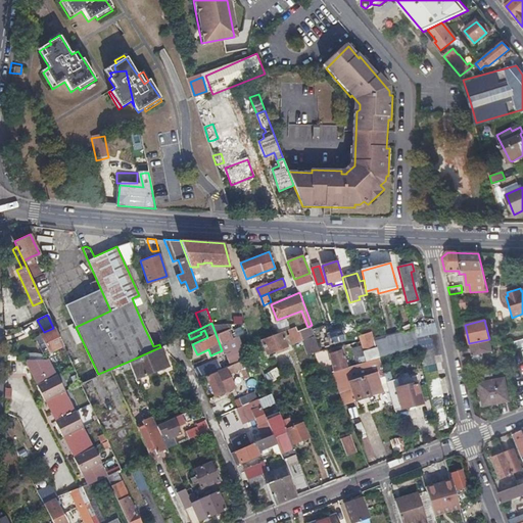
[(226,352),(231,364),(243,359),(241,354),(235,337),(229,323),(211,323),(222,350),(226,352)]
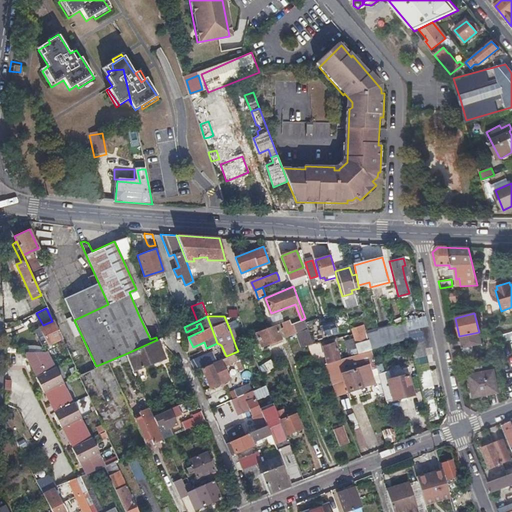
[(291,319),(288,321),(284,322),(286,326),(283,327),(287,336),(298,332),(295,322),(293,323),(291,319)]
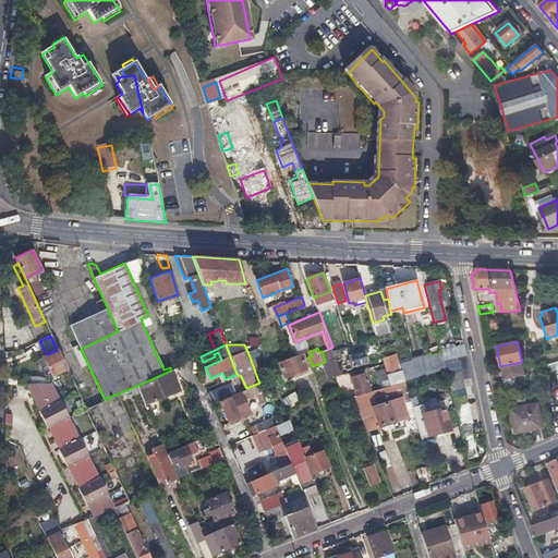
[(352,366),(360,365),(367,363),(363,349),(348,353),(352,366)]
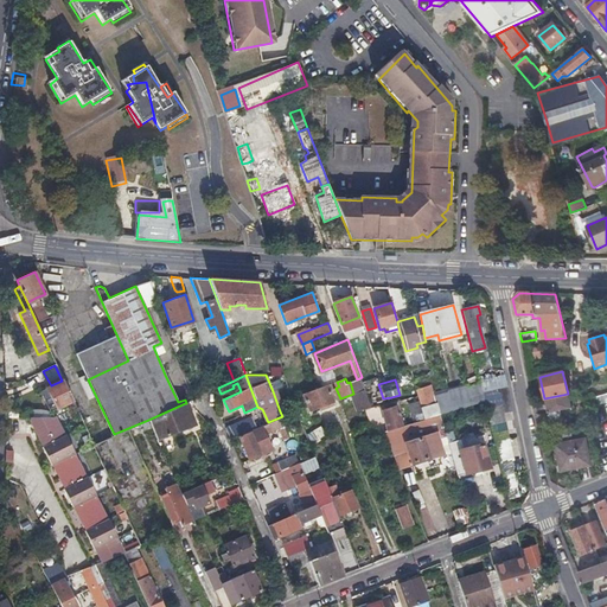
[(63,381),(56,384),(48,388),(57,408),(74,401),(63,381)]
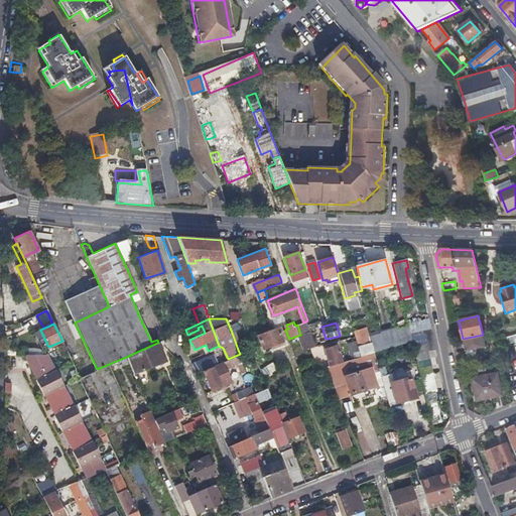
[(374,352),(411,341),(410,334),(408,326),(368,338),(356,341),(361,356),(374,352)]
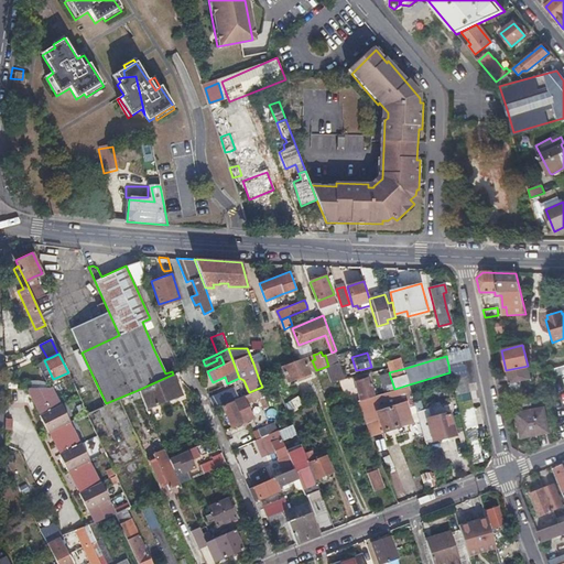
[(299,378),(299,379),(300,380),(310,377),(308,373),(312,372),(306,357),(283,366),(290,381),(299,378)]
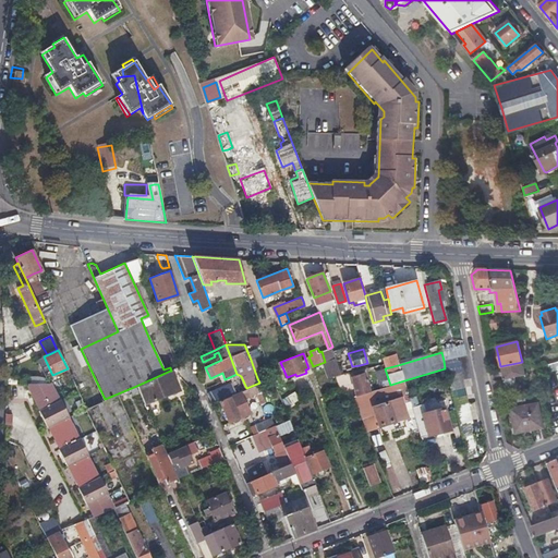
[(395,354),(383,358),(385,368),(398,365),(395,354)]
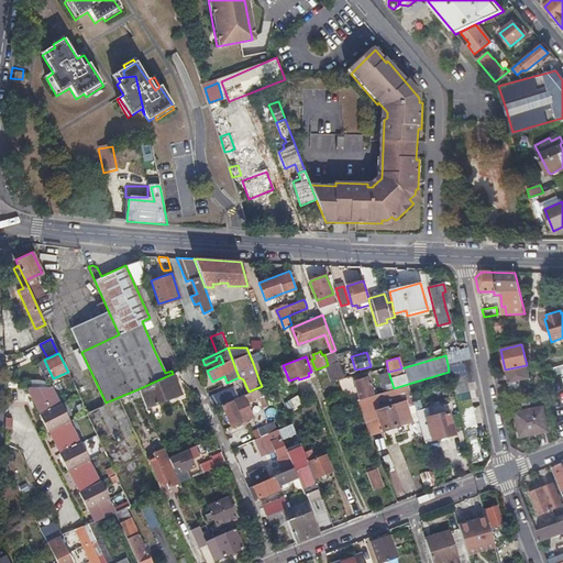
[(257,361),(253,363),(260,382),(265,379),(257,361)]
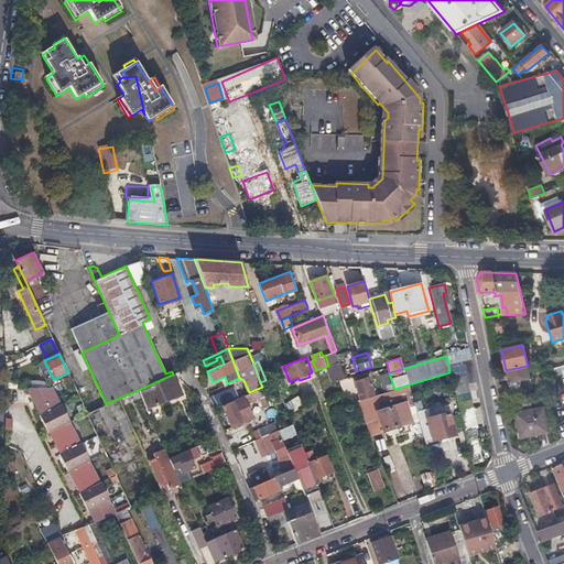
[(448,365),(449,372),(462,423),(468,421),(466,416),(474,414),(461,361),(448,365)]
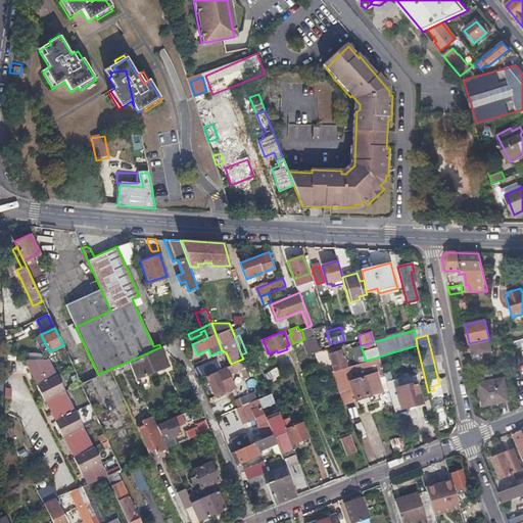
[(469,343),(472,357),(482,353),(494,350),(493,346),(491,347),(489,339),(469,343)]
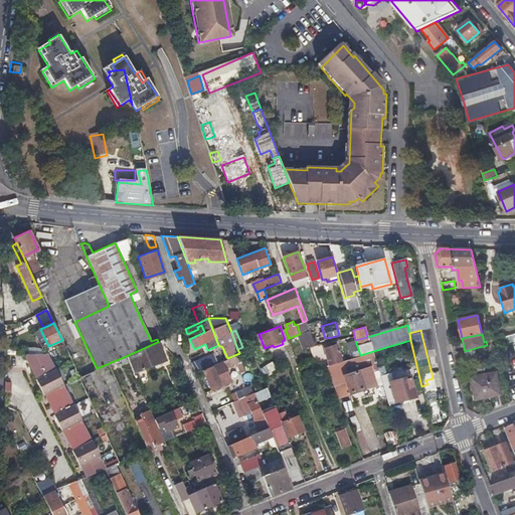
[(347,343),(351,358),(360,355),(355,340),(347,343)]
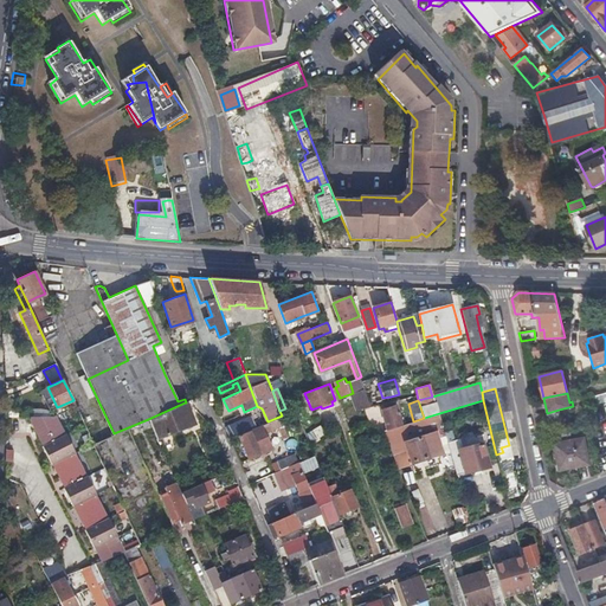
[(194,423),(185,403),(148,419),(158,439),(194,423)]
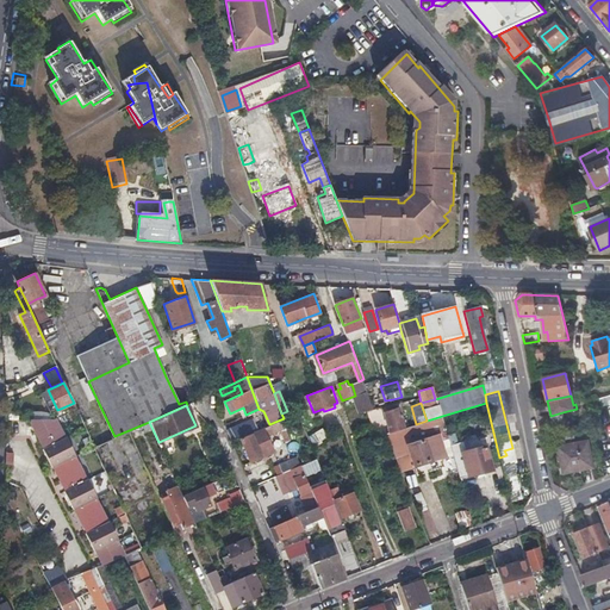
[(405,427),(402,417),(398,406),(385,411),(391,431),(402,428),(405,427)]
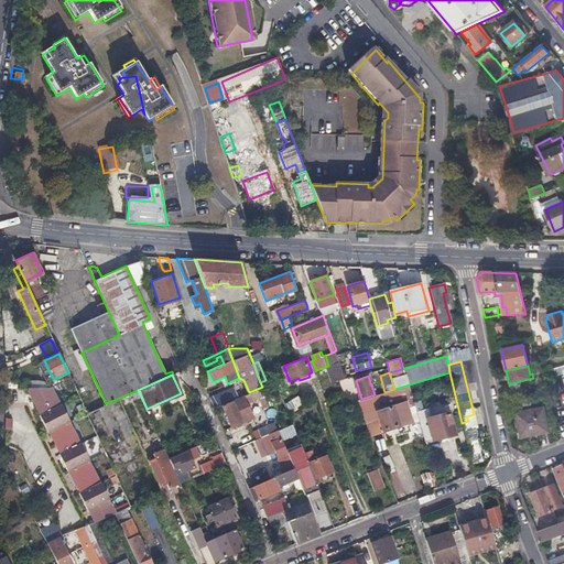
[(520,381),(509,384),(511,393),(522,391),(520,381)]
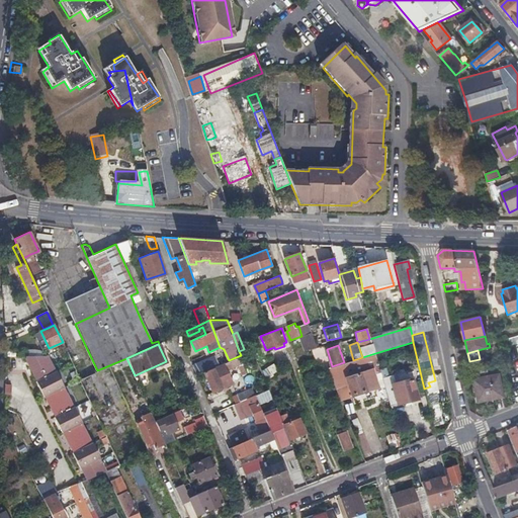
[(360,372),(379,366),(375,353),(362,357),(353,360),(344,362),(341,363),(345,376),(360,372)]
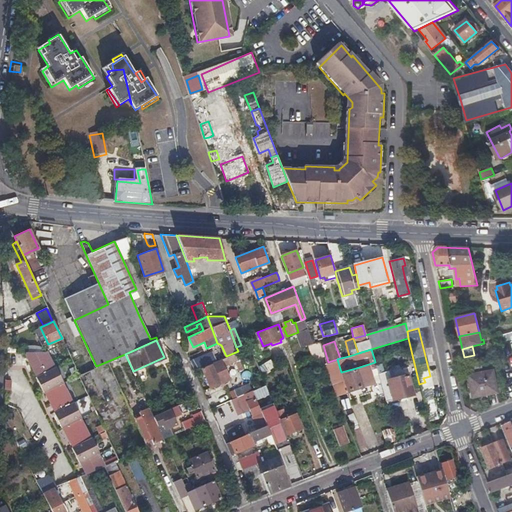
[(238,351),(226,356),(201,367),(209,387),(230,378),(224,365),(235,360),(243,379),(248,378),(238,351)]
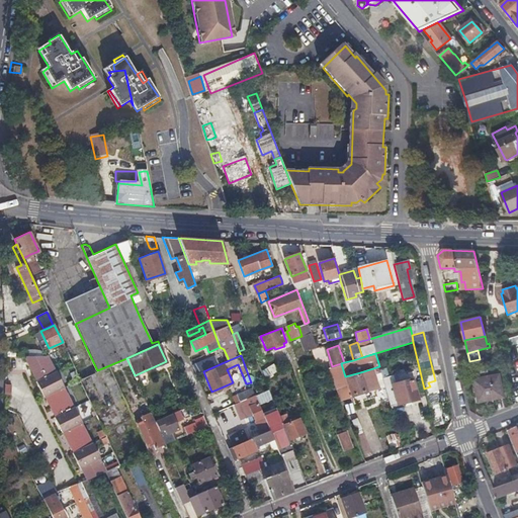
[(46,357),(26,356),(27,360),(38,381),(36,382),(45,398),(47,397),(57,417),(55,418),(62,433),(64,432),(75,451),(72,452),(80,467),(82,466),(88,479),(100,473),(94,460),(96,459),(89,444),(87,445),(78,425),(80,424),(73,408),(70,410),(61,390),(63,387),(56,372),(54,373),(46,357)]
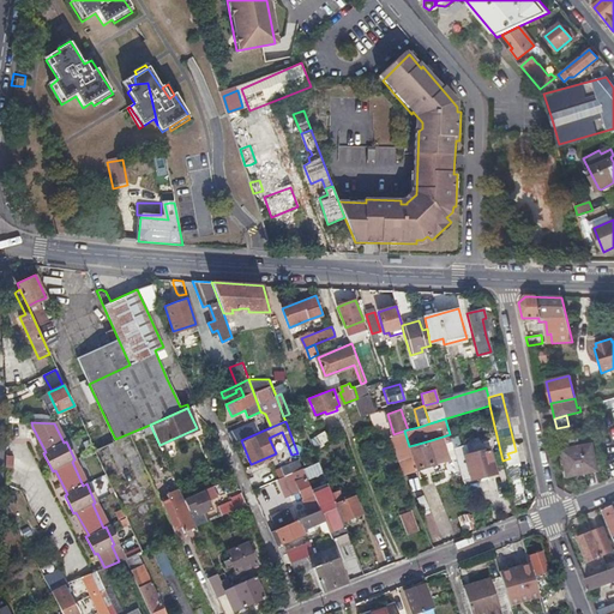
[(242,429),(228,435),(232,443),(245,437),(244,432),(242,429)]
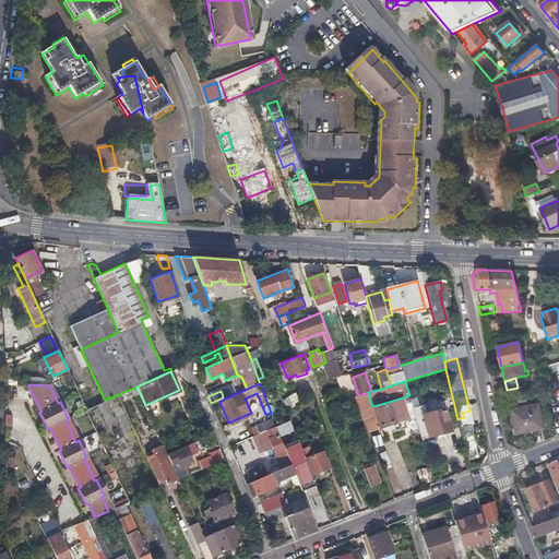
[(365,429),(378,425),(376,416),(372,406),(368,392),(358,395),(355,396),(361,420),(365,429)]
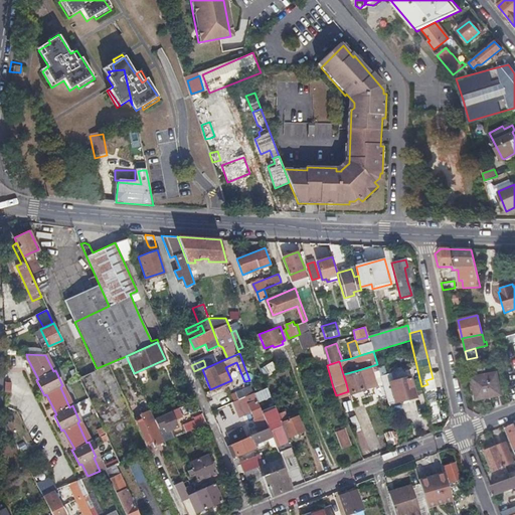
[(343,374),(346,383),(348,391),(348,392),(363,387),(358,370),(343,374)]
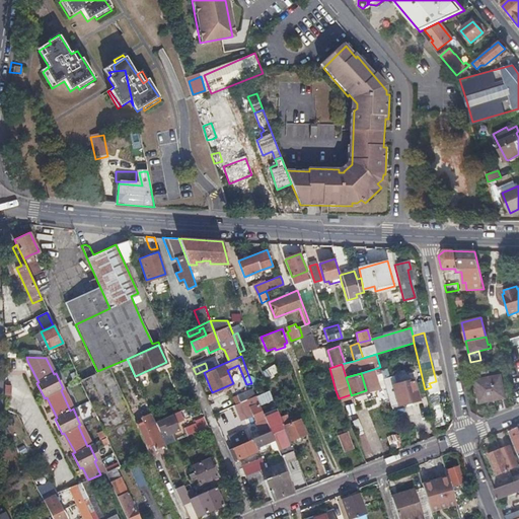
[(418,399),(415,389),(413,380),(395,384),(392,375),(388,376),(383,378),(391,406),(418,399)]
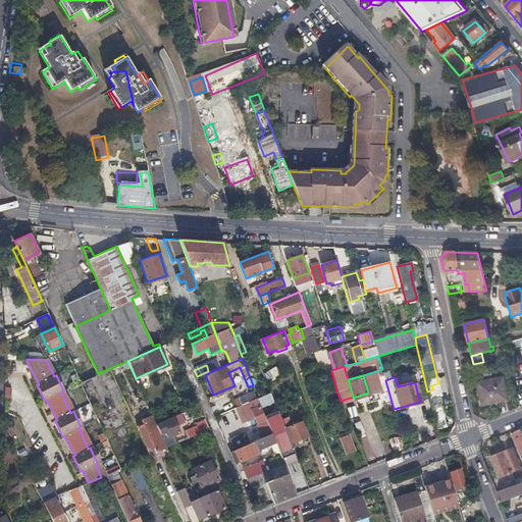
[(477,383),(479,395),(482,406),(508,401),(503,377),(477,383)]
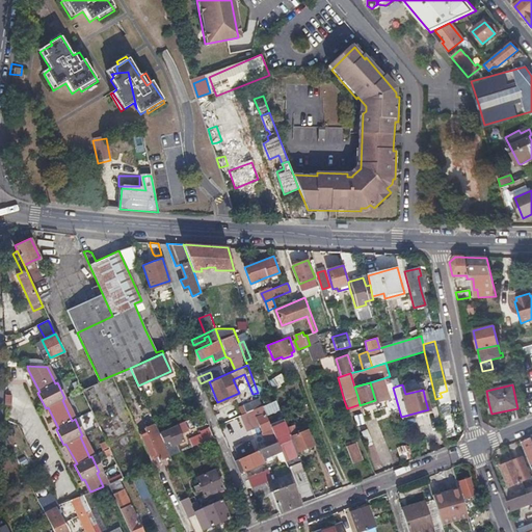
[(92,392),(89,386),(81,388),(85,395),(92,392)]
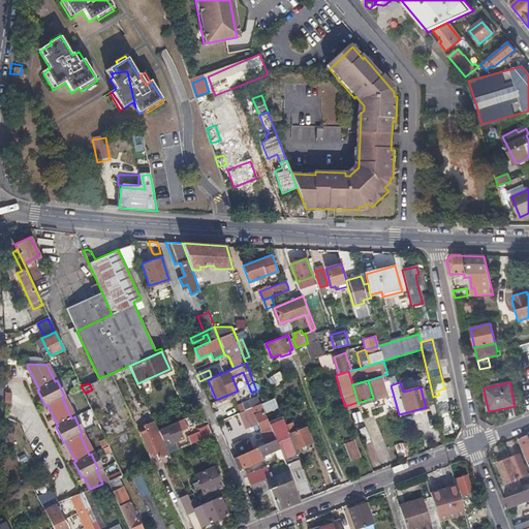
[(92,390),(85,393),(92,409),(101,405),(93,389),(92,390)]
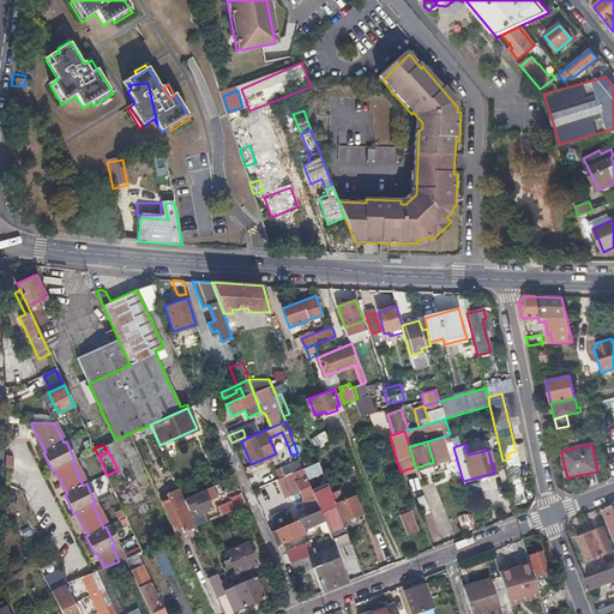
[(281,465),(284,475),(302,467),(299,458),(281,465)]
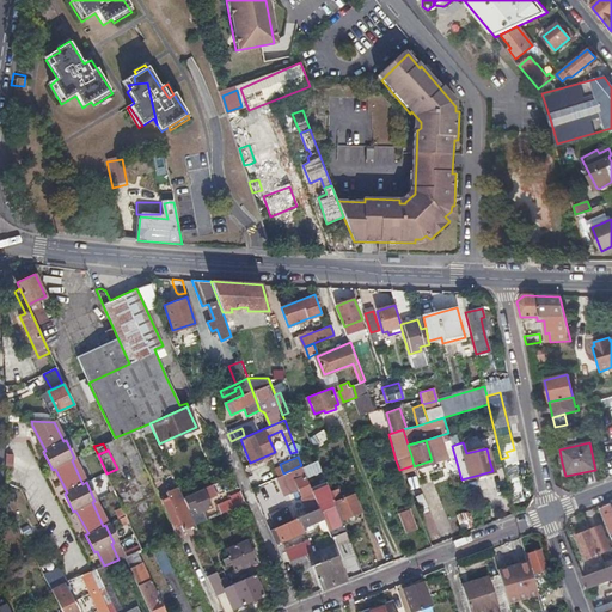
[(295,483),(308,513),(318,508),(301,465),(283,473),(289,485),(295,483)]
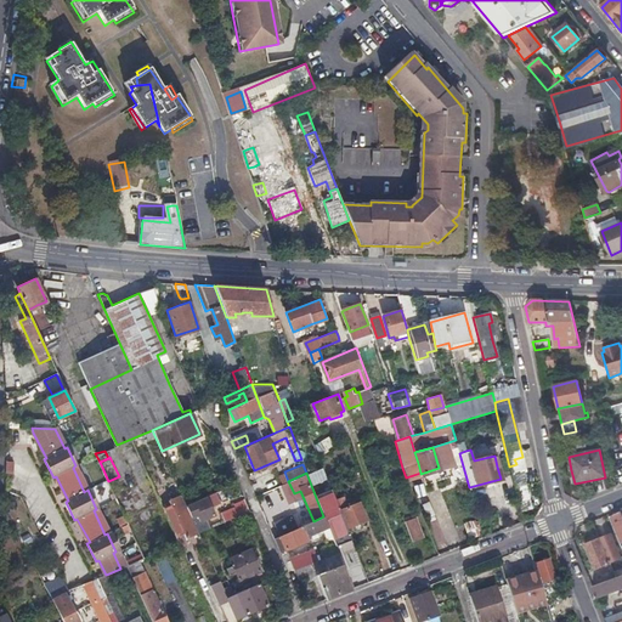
[(94,501),(106,497),(102,485),(90,488),(94,501)]
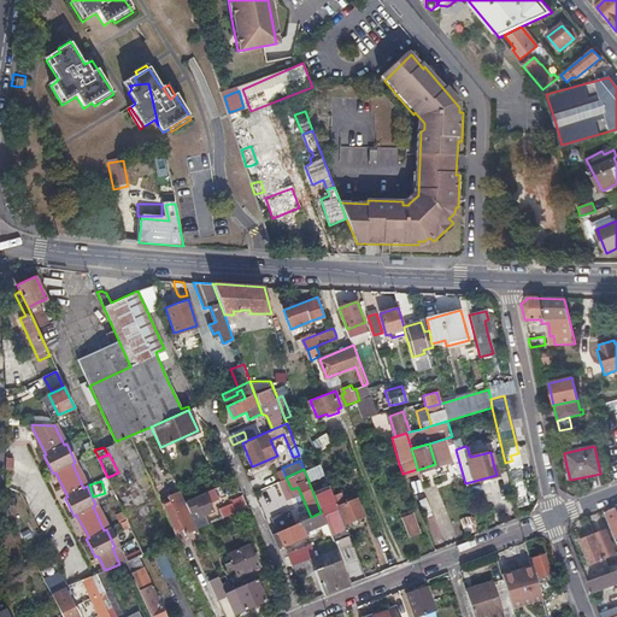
[(516,506),(521,505),(526,504),(521,487),(512,488),(516,506)]
